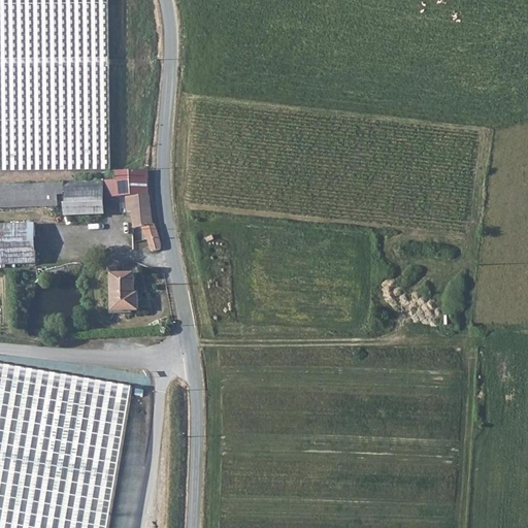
[(105,0),(0,0),(0,170),(108,169),(105,0)]
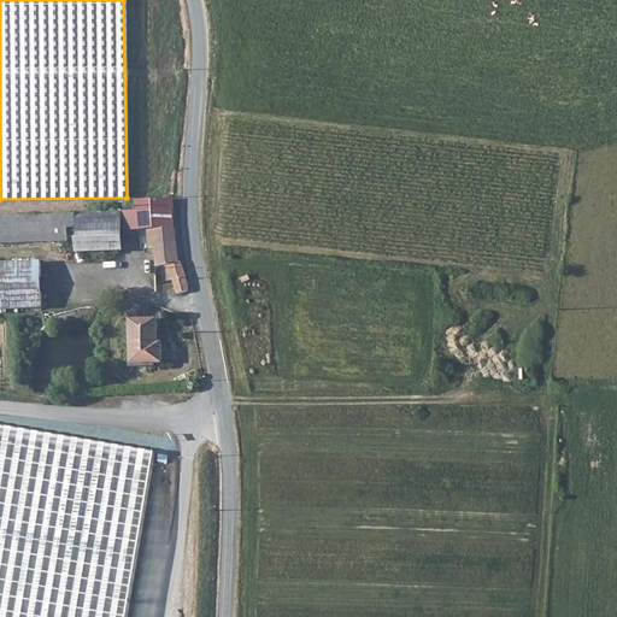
[(136,211),(129,212),(127,212),(127,233),(146,233),(147,251),(154,251),(154,270),(168,269),(171,281),(172,292),(174,295),(189,294),(187,278),(184,268),(177,258),(174,230),(172,216),(174,201),(136,201),(136,211)]
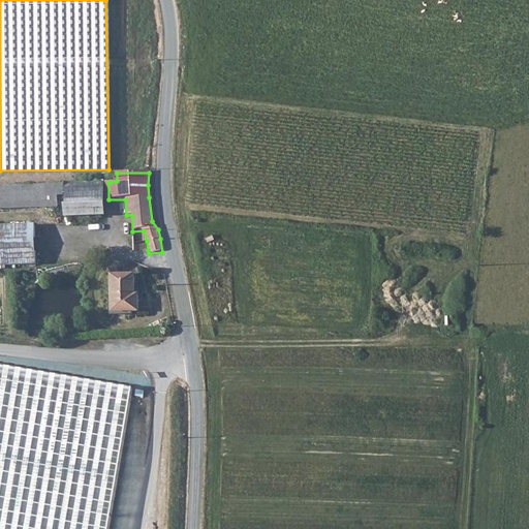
[(103,182),(65,183),(65,192),(66,218),(104,217),(103,182)]
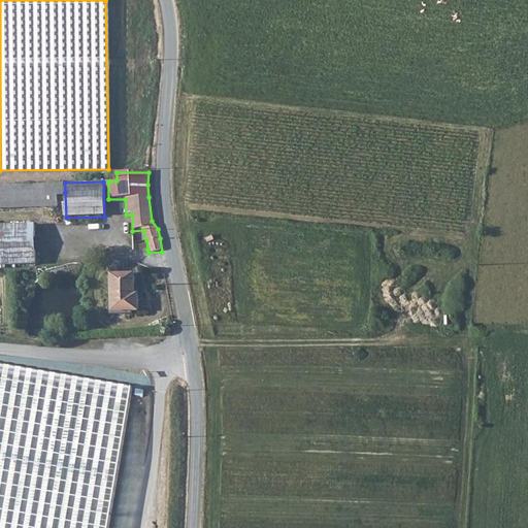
[(58,193),(65,192),(65,183),(0,184),(0,206),(58,205),(58,193)]
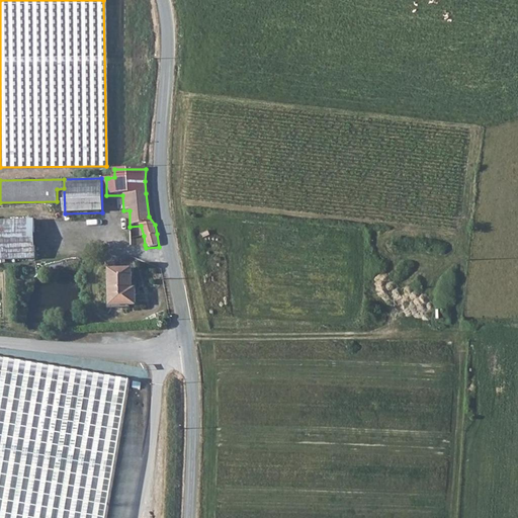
[(35,221),(0,221),(0,260),(36,259),(35,221)]
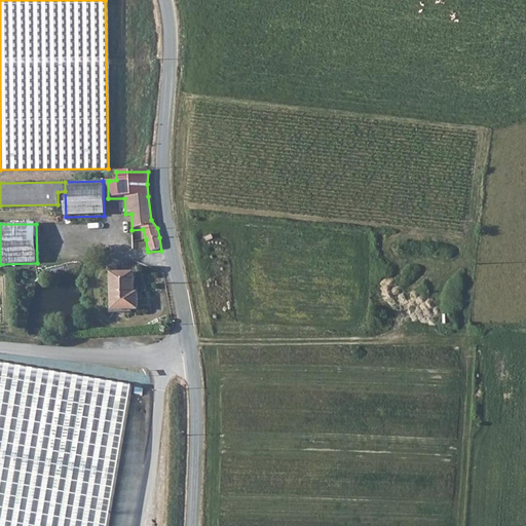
[(110,276),(111,311),(137,311),(137,291),(133,291),(134,276),(110,276)]
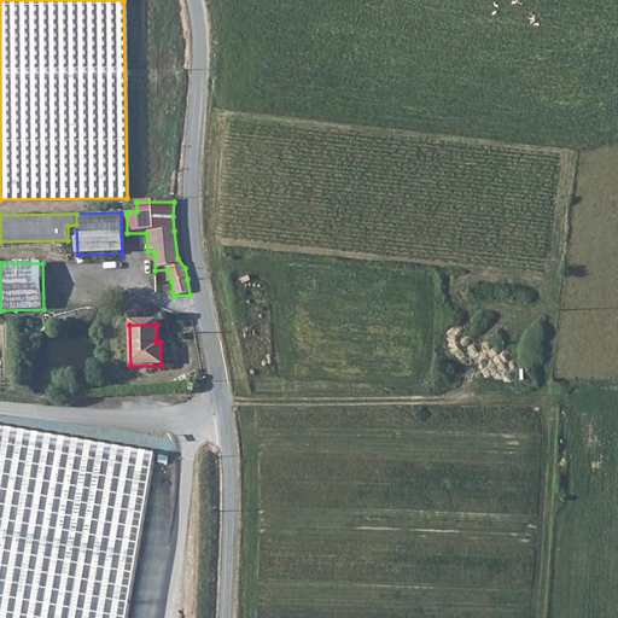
[(127,617),(155,452),(0,425),(0,617),(127,617)]
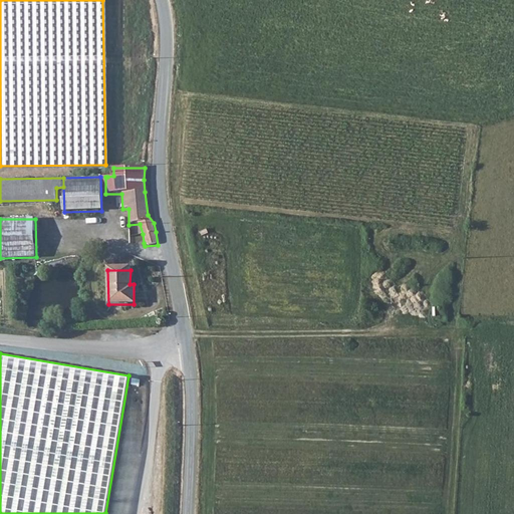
All buildings are outlined.
